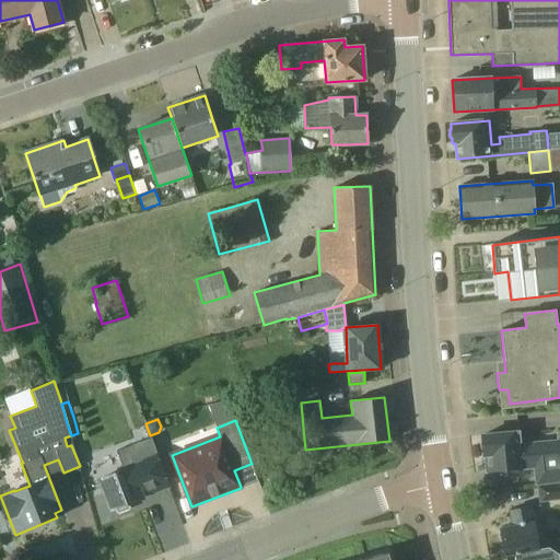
[(538,485),(538,486),(559,482),(559,440),(520,444),(518,432),(481,435),(482,441),(480,443),(480,448),(483,451),(483,455),(488,455),(489,471),(505,469),(505,473),(517,471),(516,470),(534,468),(535,485),(538,485)]
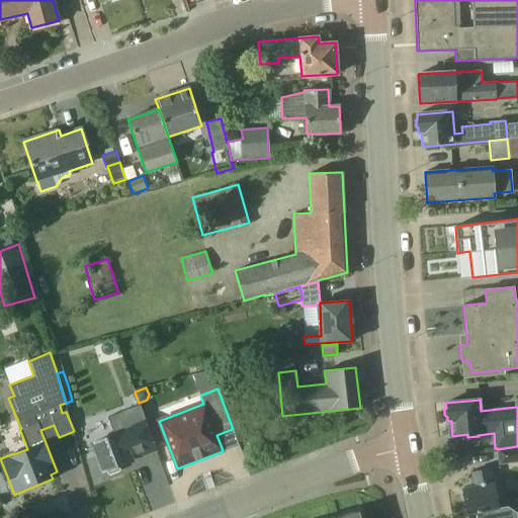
[(132,461),(130,455),(155,445),(140,406),(107,418),(114,435),(92,443),(96,453),(103,472),(107,470),(108,476),(120,471),(118,466),(132,461)]
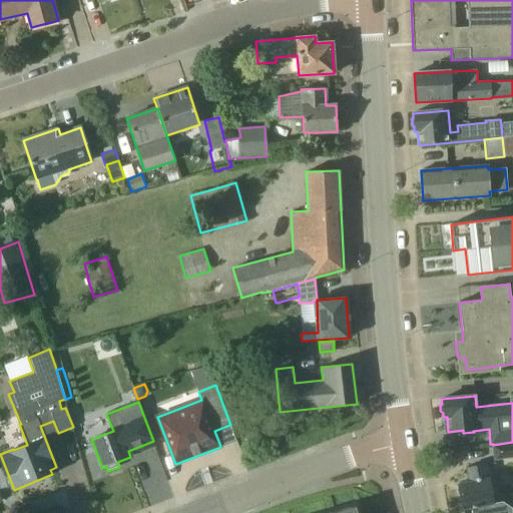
[(512,442),(493,445),(494,460),(512,458),(512,442)]
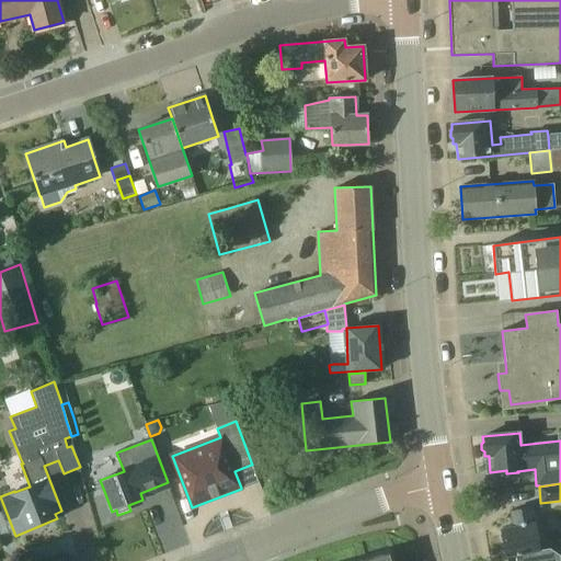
[(506,558),(541,551),(533,507),(510,512),(513,527),(501,529),(506,558)]
